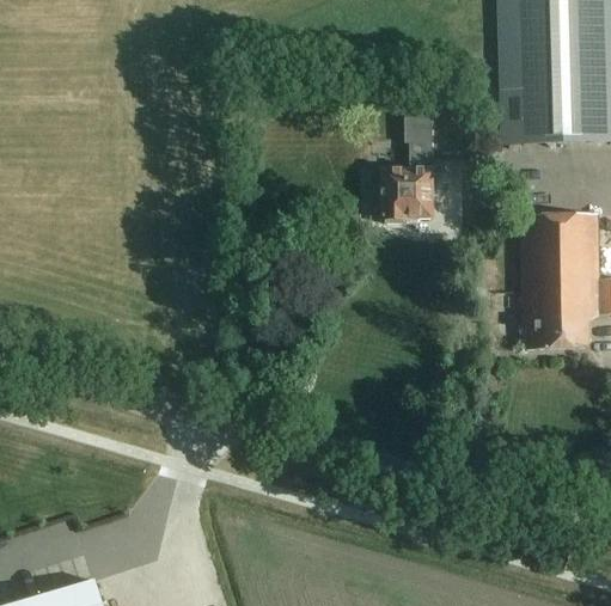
[(498,0),(502,140),(610,138),(610,0),(498,0)]
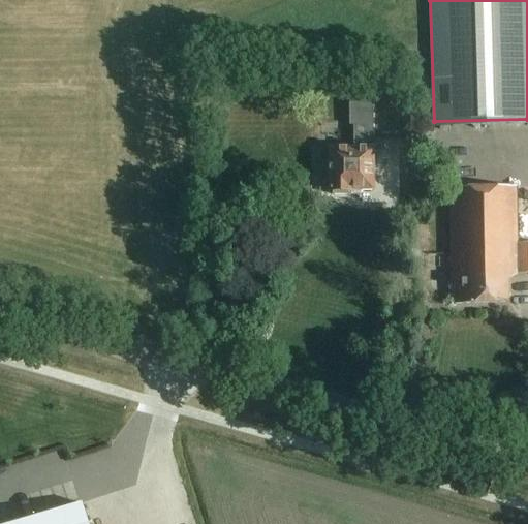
[(369,187),(369,99),(347,99),(347,119),(352,119),(352,143),(327,143),(327,156),(317,156),(318,178),(327,178),(327,186),(332,186),(332,191),(344,191),(344,187),(369,187)]
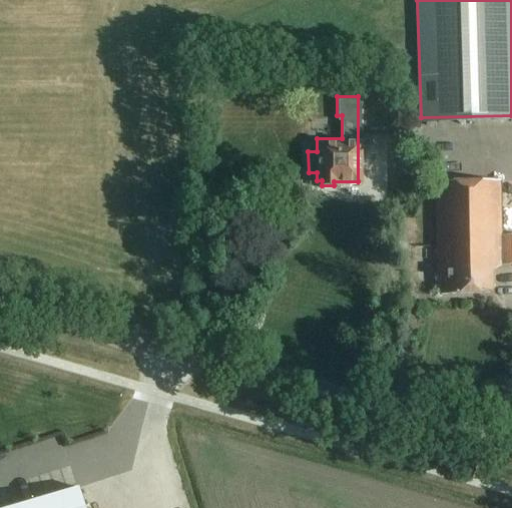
[(511,232),(502,233),(501,178),(434,179),(436,293),(491,292),(491,268),(498,261),(511,260),(511,232)]
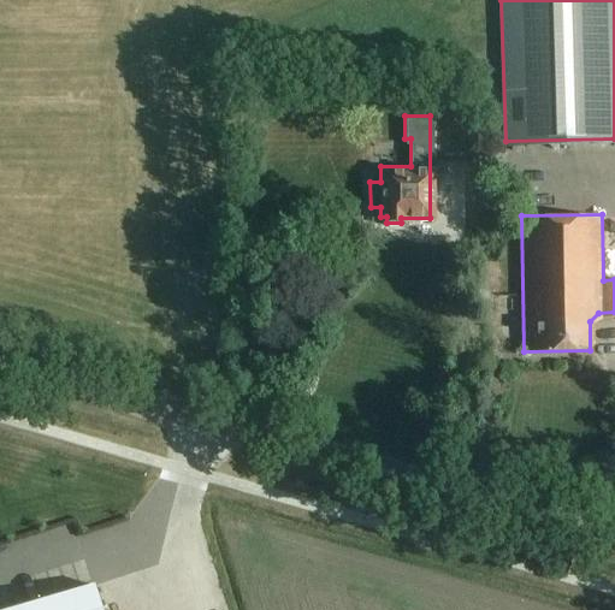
[(89,609),(101,606),(94,581),(3,609),(89,609)]
